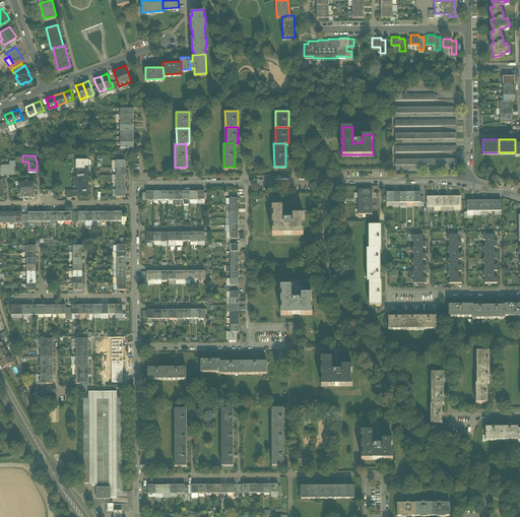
[(1,164),(1,166),(1,173),(15,173),(15,159),(10,159),(10,164),(1,164)]
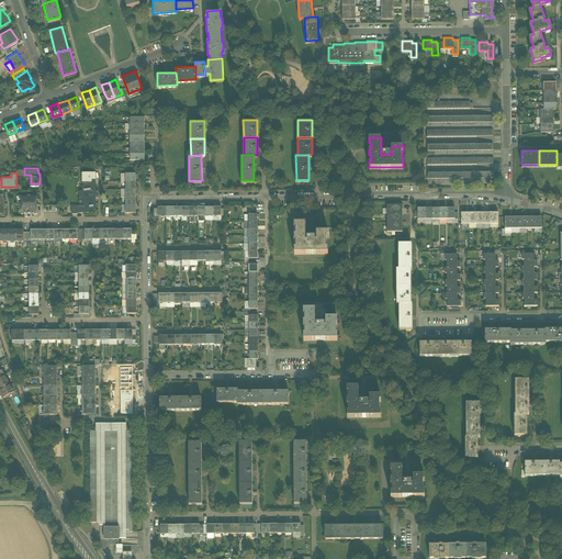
[(96,181),(96,177),(96,176),(88,176),(88,179),(82,179),(82,185),(85,185),(85,189),(96,189),(96,181)]
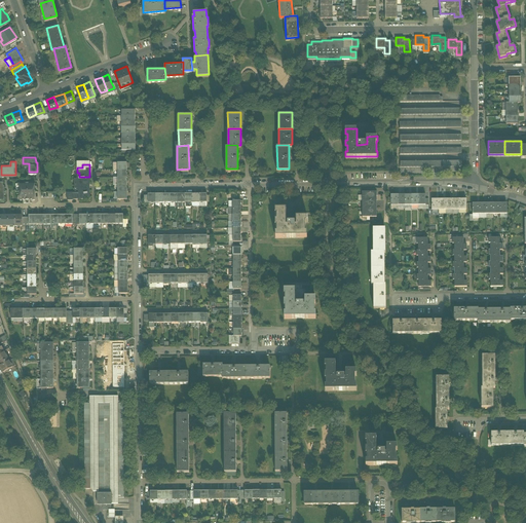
[(89,180),(89,177),(79,177),(75,177),(75,183),(76,183),(76,182),(79,182),(79,192),(73,192),(73,196),(83,196),(83,192),(85,192),(85,194),(89,194),(89,180)]
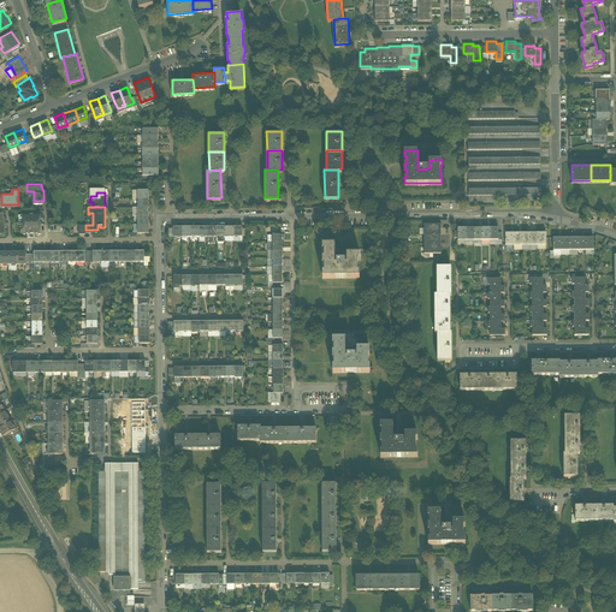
[(41,212),(25,212),(25,215),(23,215),(23,217),(23,221),(41,221),(41,218),(42,218),(42,215),(41,215),(41,212)]
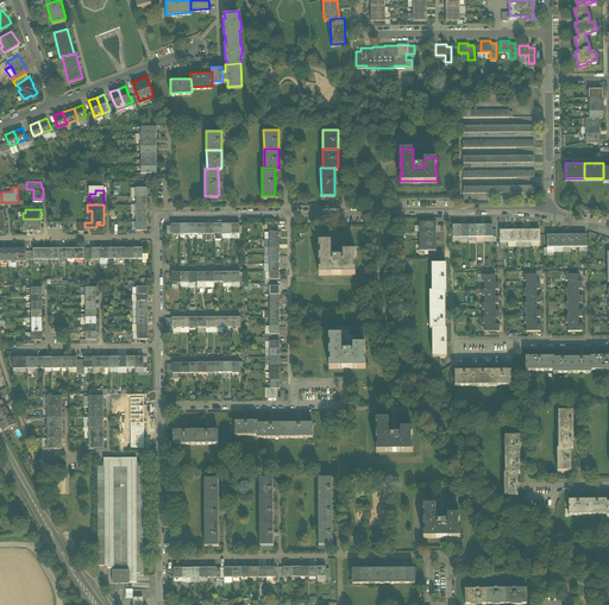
[(41,228),(41,219),(23,219),(23,225),(25,225),(25,228),(41,228)]
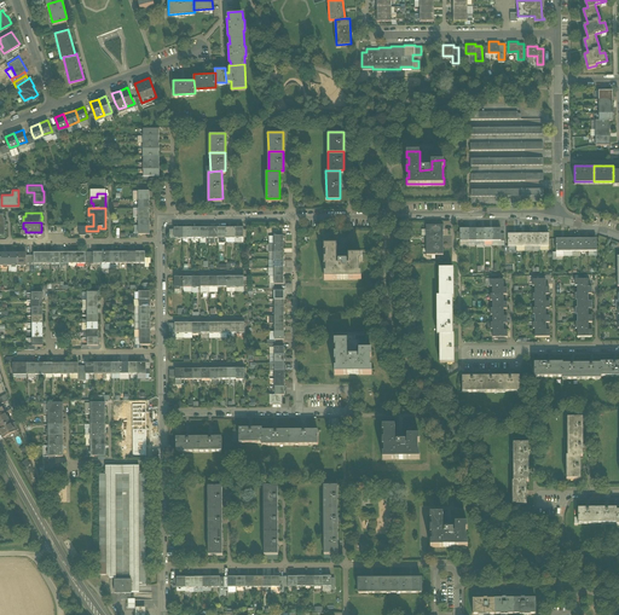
[(428,228),(428,233),(443,233),(443,222),(427,222),(426,222),(426,228),(428,228)]
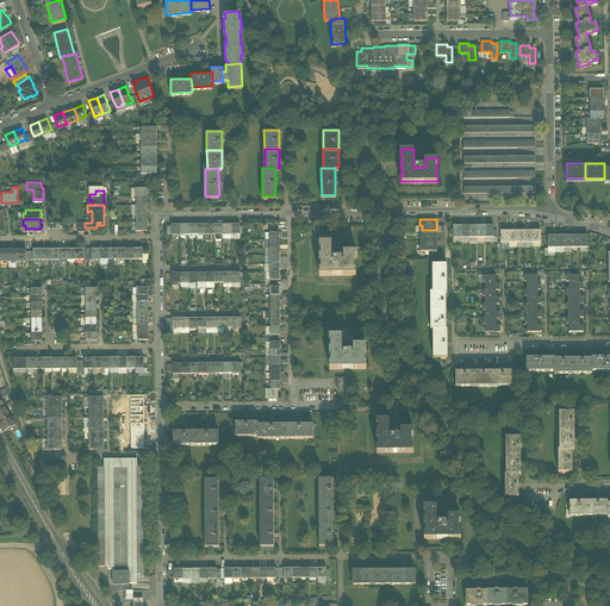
[(422,235),(422,239),(436,239),(436,230),(422,230),(419,230),(419,235),(422,235)]
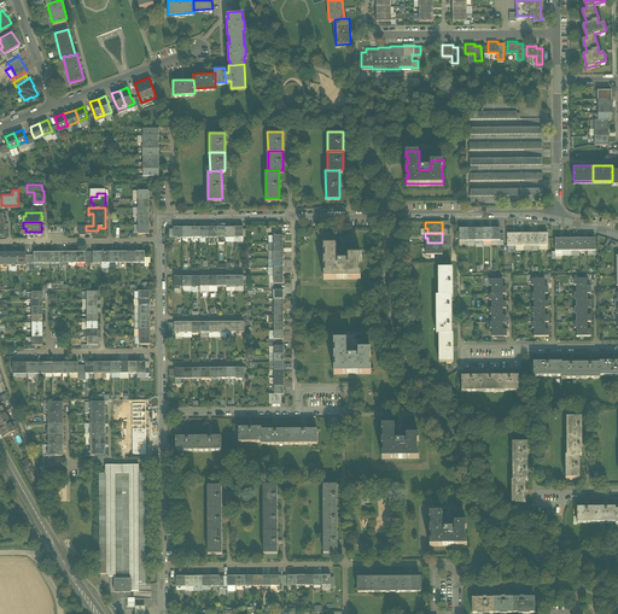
[(442,252),(442,243),(427,243),(425,243),(425,249),(427,249),(427,252),(442,252)]
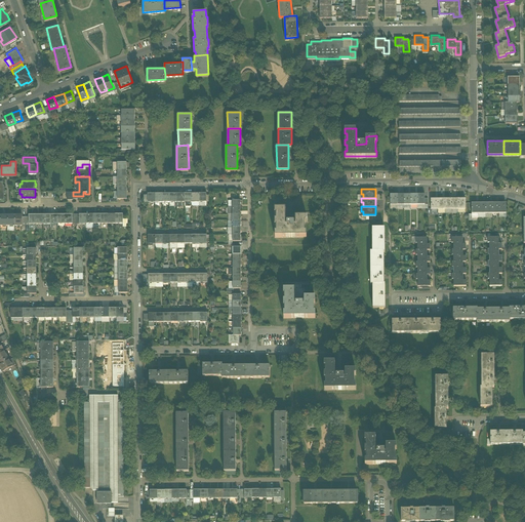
[(275,235),(307,235),(307,230),(305,230),(305,219),(307,219),(307,214),(295,214),(295,223),(294,223),(294,221),(287,221),(287,224),(285,224),(285,207),(275,207),(275,212),(276,212),(276,217),(275,217),(275,224),(276,224),(276,230),(275,230),(275,235)]
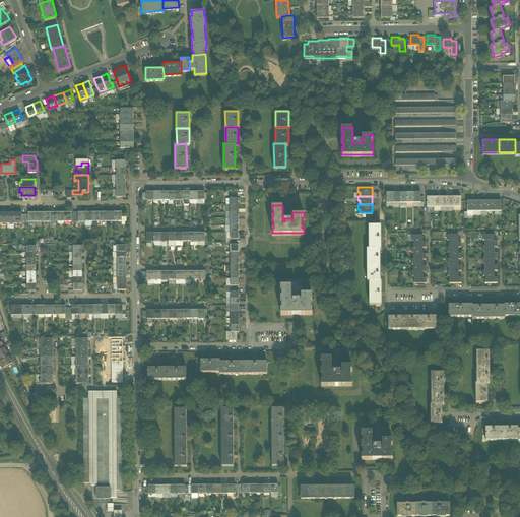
[(369,223),(369,247),(380,247),(381,247),(381,223),(369,223)]
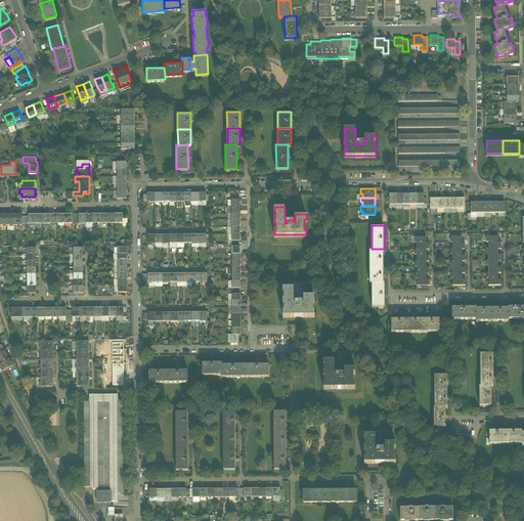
[(488,240),(488,247),(497,247),(500,247),(500,242),(497,242),(497,234),(488,234),(486,234),(486,240),(488,240)]
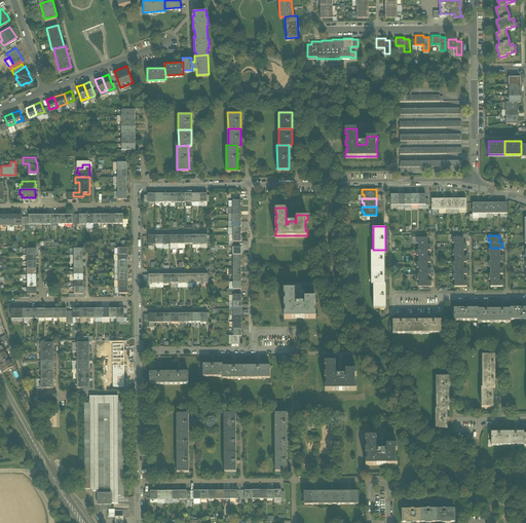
[(418,241),(418,248),(427,248),(430,248),(430,243),(427,243),(427,236),(417,236),(417,241),(418,241)]
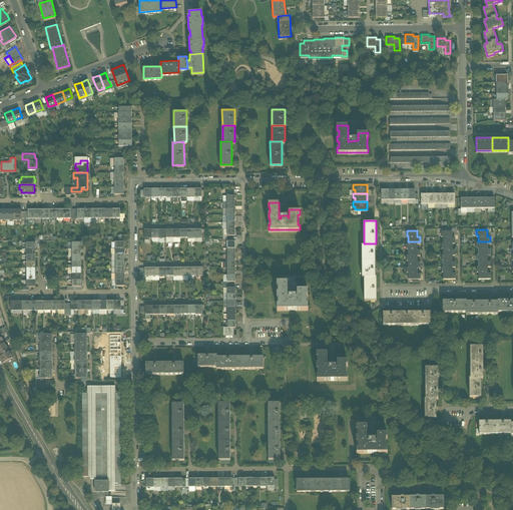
[(443,235),(443,242),(452,242),(455,241),(455,236),(452,236),(452,230),(443,230),(441,230),(441,235),(443,235)]
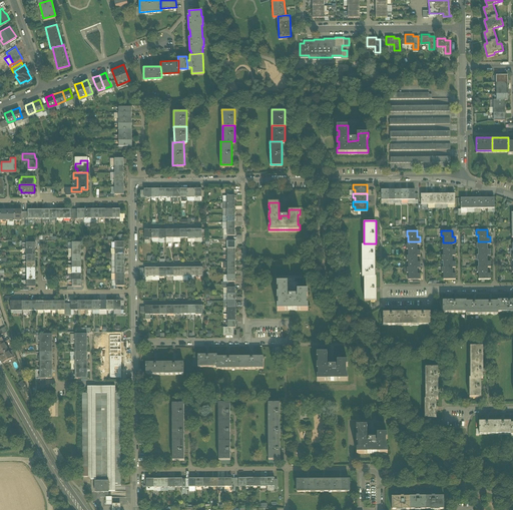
[(408,247),(408,253),(418,253),(420,253),(420,248),(417,248),(417,241),(408,241),(407,241),(407,247),(408,247)]
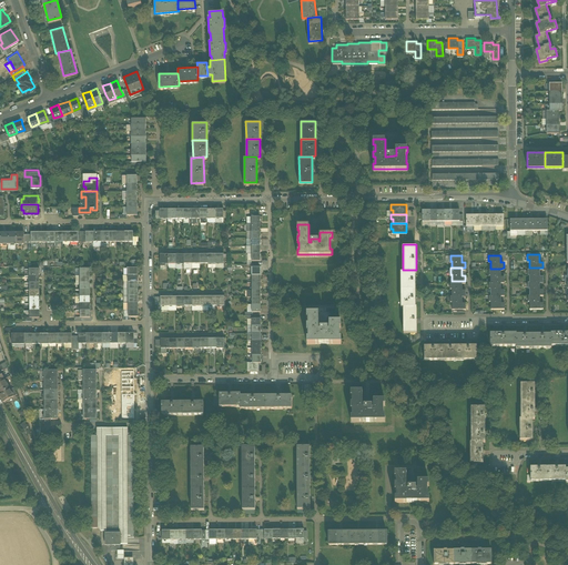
[(539,274),(539,268),(529,268),(527,268),(527,273),(529,273),(529,281),(539,281),(543,281),(543,274),(539,274)]
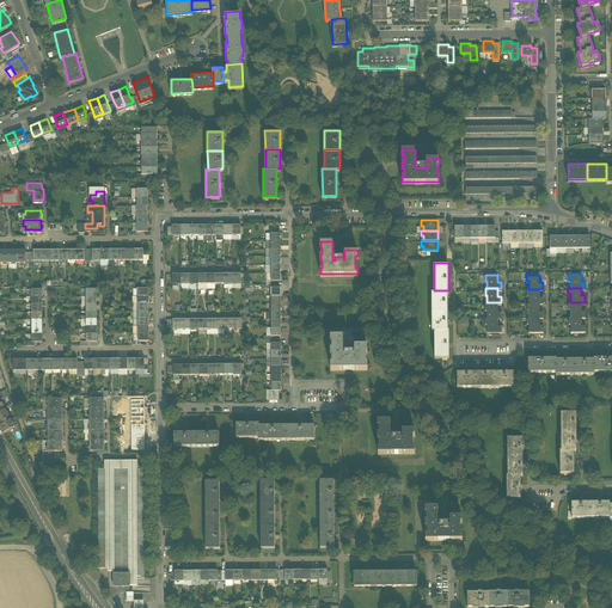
[(528,295),(528,302),(539,302),(543,302),(543,296),(539,296),(539,289),(528,289),(526,289),(526,295),(528,295)]
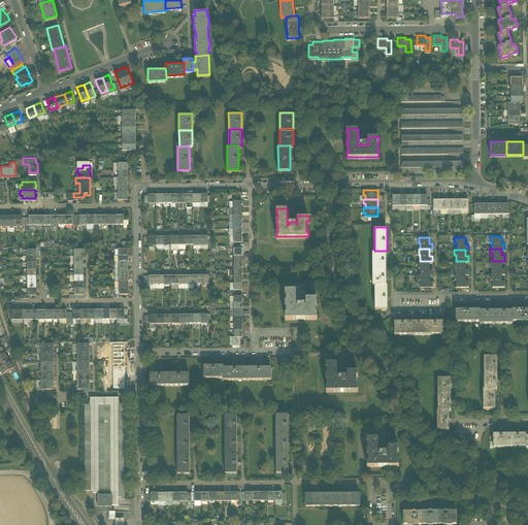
[(372,251),(372,267),(386,267),(386,251),(374,251),(372,251)]
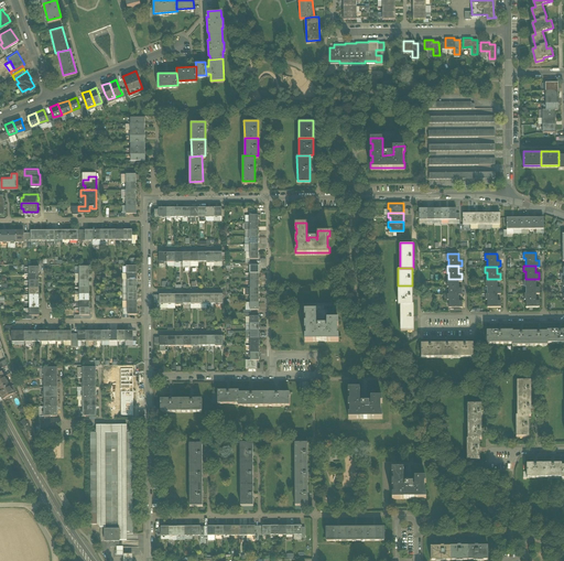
[(448,286),(448,292),(459,292),(462,292),(462,287),(459,287),(459,279),(448,279),(447,279),(447,286),(448,286)]
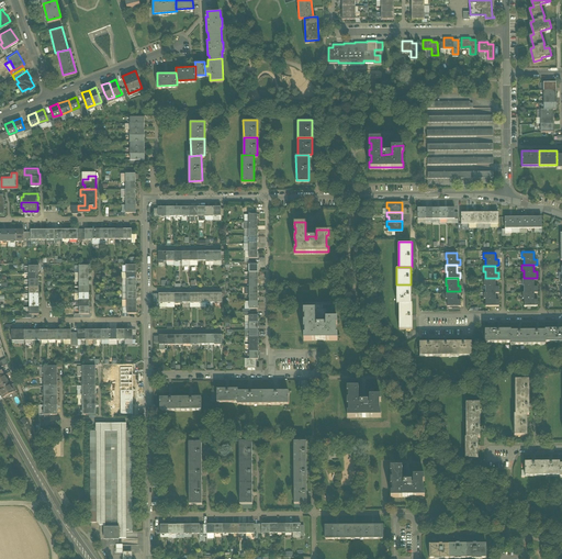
[(485,284),(485,291),(495,291),(498,291),(498,286),(495,286),(495,278),(485,278),(483,278),(483,284),(485,284)]
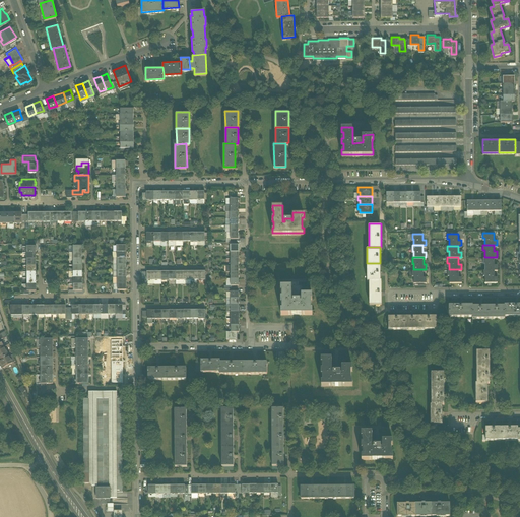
[(494,263),(494,257),(484,257),(483,257),(483,262),(484,262),(484,269),(494,269),(497,269),(497,263),(494,263)]
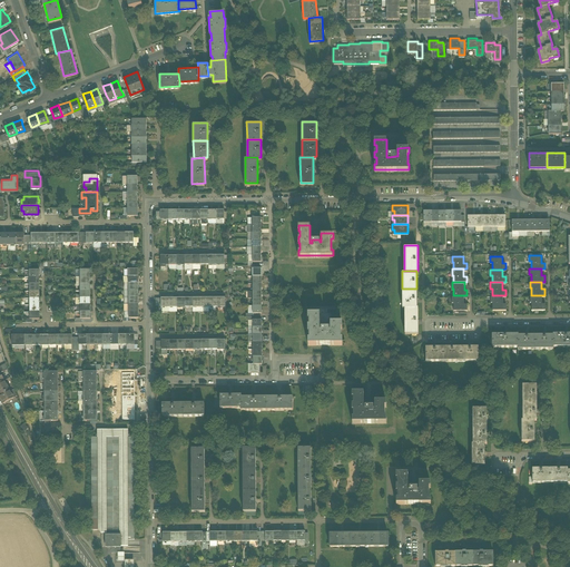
[(402,306),(404,306),(416,306),(416,289),(402,289),(402,306)]
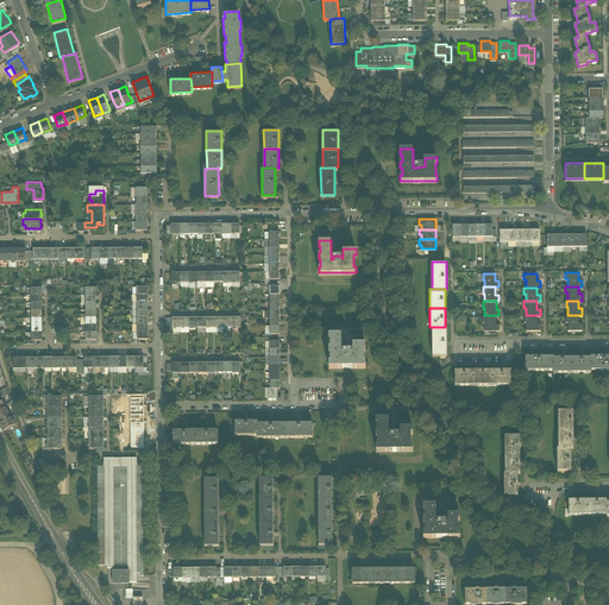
[(496,323),(496,315),(484,315),(483,315),(483,322),(484,322),(484,329),(485,329),(498,329),(500,329),(500,323),(496,323)]
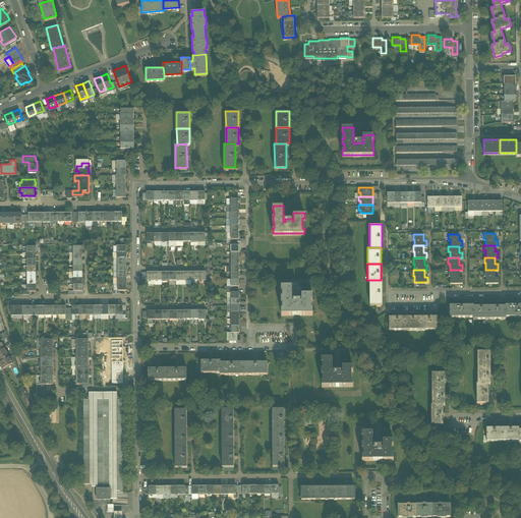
[(460,276),(459,270),(450,270),(449,270),(449,275),(450,275),(450,282),(462,282),(462,276),(460,276)]
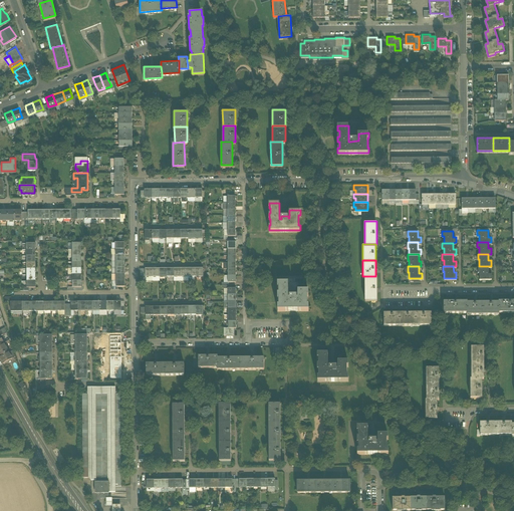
[(489,272),(488,266),(479,266),(478,266),(478,271),(479,271),(480,278),(491,277),(491,272),(489,272)]
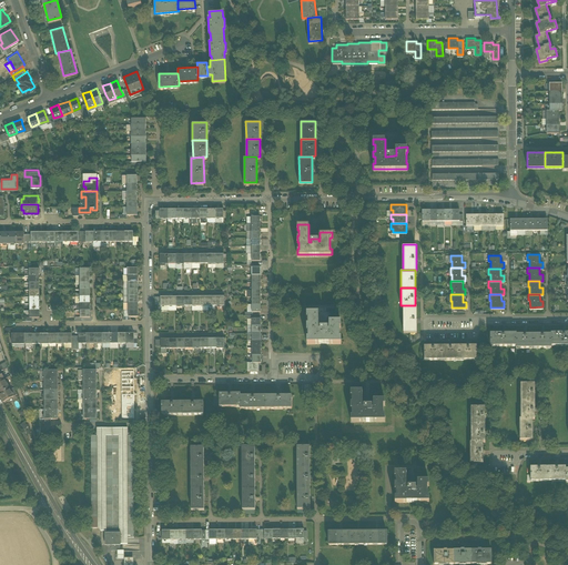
[(416,305),(415,305),(403,305),(404,331),(416,331),(416,305)]
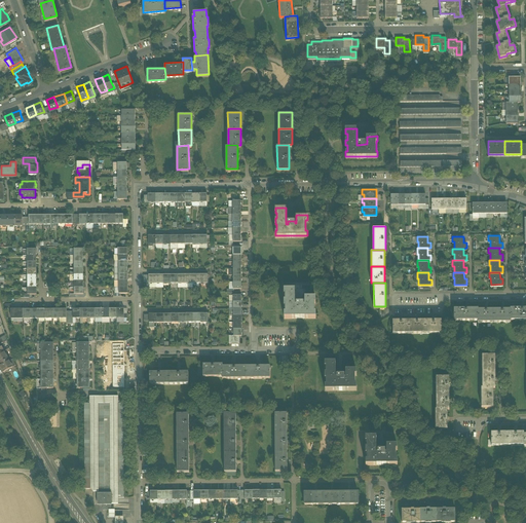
[(285,315),(316,315),(315,310),(314,310),(314,301),(315,301),(315,296),(305,296),(305,304),(304,304),(304,301),(296,301),(296,304),(295,304),(295,288),(285,288),(285,293),(286,293),(286,299),(285,299),(285,305),(286,305),(286,310),(285,310),(285,315)]
